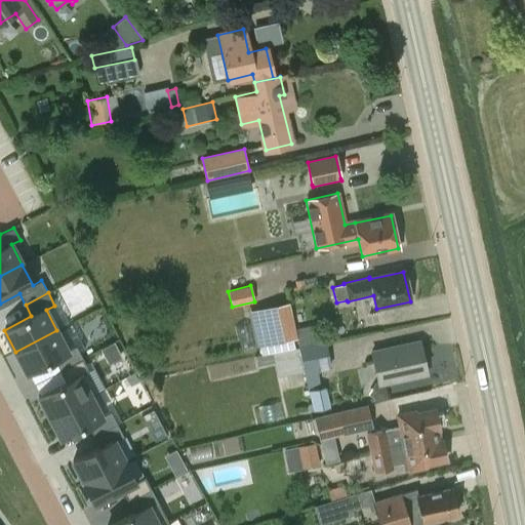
[(288,303),(249,311),(257,347),(259,346),(261,354),(293,348),(291,338),(296,338),(288,303)]
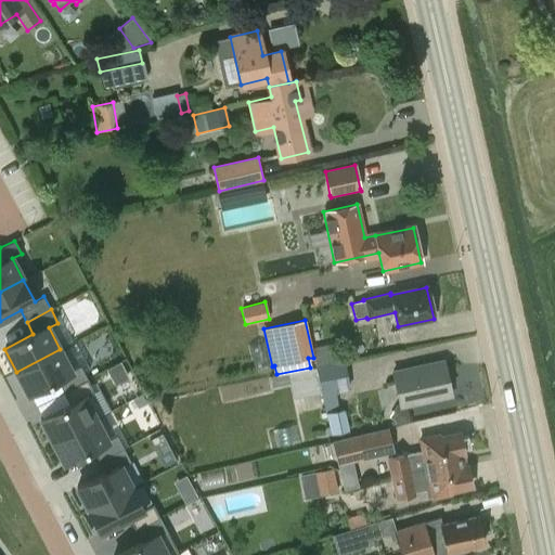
[(311,347),(313,358),(315,368),(337,363),(333,343),(311,347)]
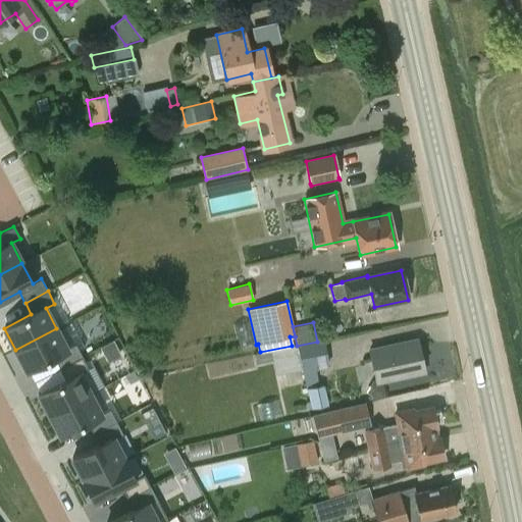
[(56,328),(15,350),(27,371),(29,370),(53,357),(59,368),(82,356),(75,344),(66,348),(56,328)]
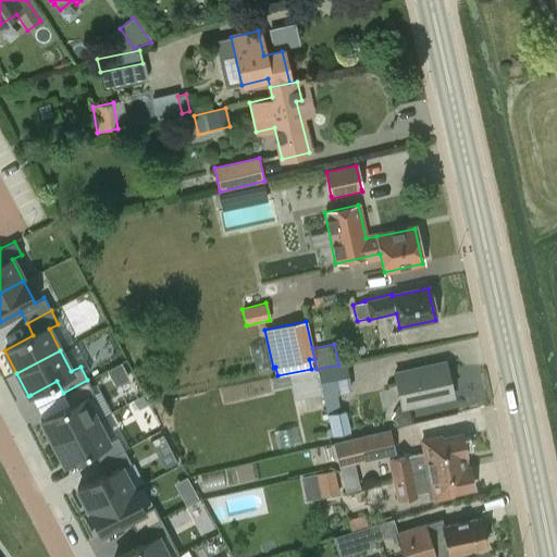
[(317,369),(288,374),(291,382),(294,399),(322,393),(324,406),(326,415),(339,412),(335,394),(350,391),(345,362),(344,363),(338,364),(317,369)]
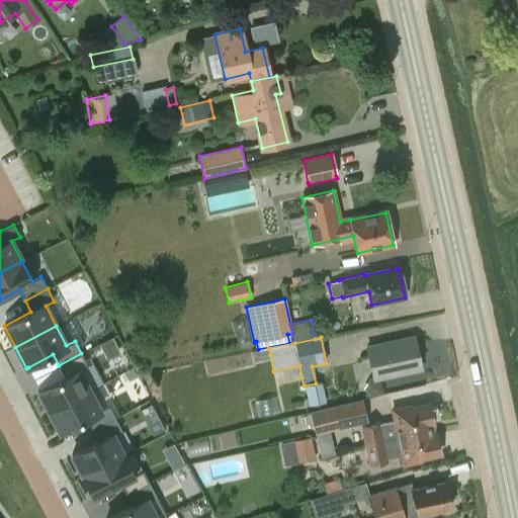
[(366,347),(373,379),(420,369),(413,337),(366,347)]
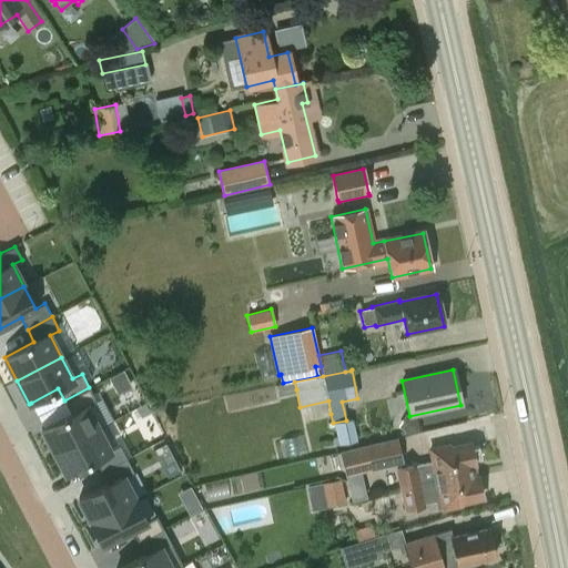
[(110,378),(118,393),(130,386),(122,372),(110,378)]
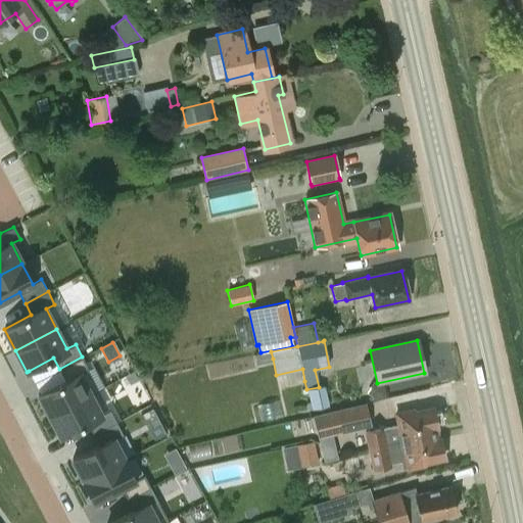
[(64,380),(38,394),(49,416),(90,394),(80,374),(88,369),(82,357),(59,369),(64,380)]
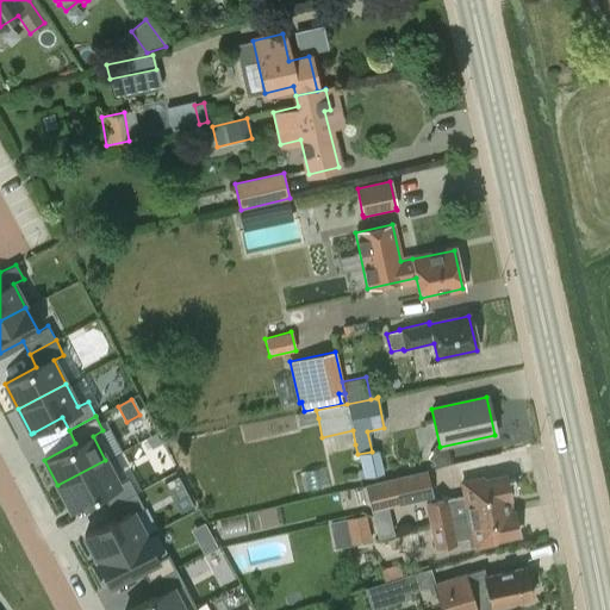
[(105,460),(57,485),(70,510),(103,493),(109,506),(135,492),(128,478),(118,483),(105,460)]
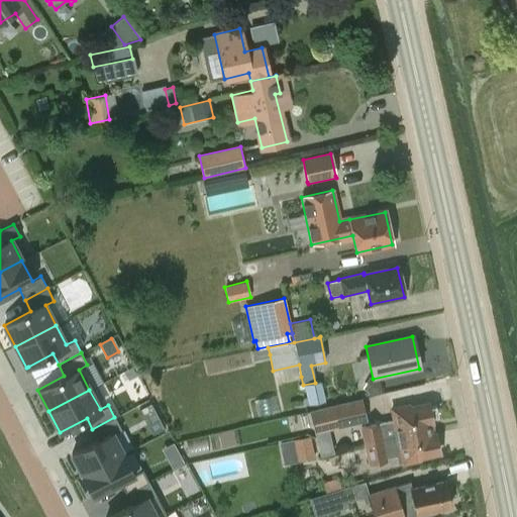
[(359,398),(310,410),(314,433),(366,420),(359,398)]
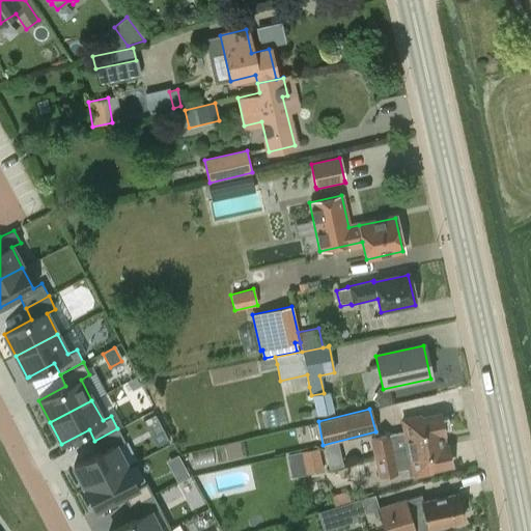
[(388,435),(370,439),(373,455),(444,442),(441,429),(443,426),(442,421),(439,419),(439,415),(421,419),(420,416),(420,415),(400,419),(402,432),(388,436),(388,435)]
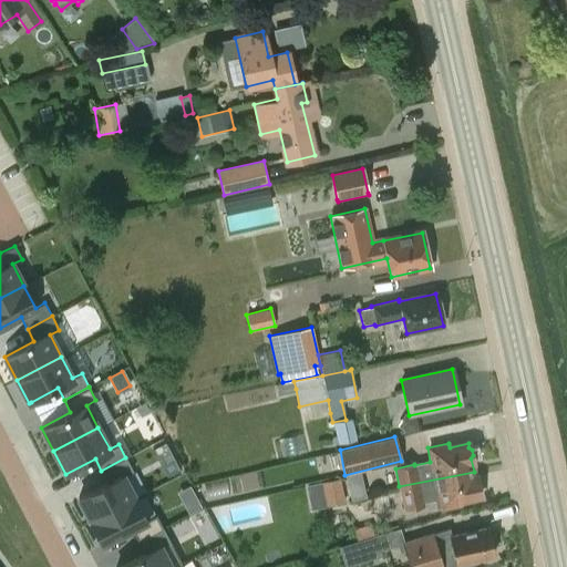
[(107,482),(78,497),(90,521),(135,497),(123,476),(133,471),(125,457),(101,471),(107,482)]
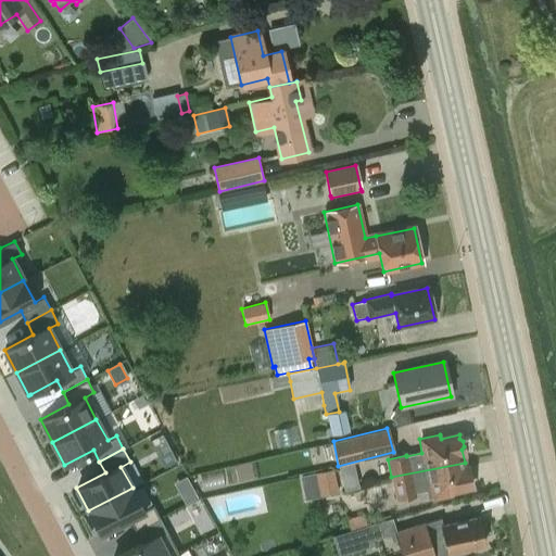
[(465,463),(391,477),(395,500),(414,495),(414,493),(425,491),(427,498),(432,497),(432,498),(453,494),(453,491),(470,488),(469,483),(471,480),(469,475),(467,472),(465,463)]
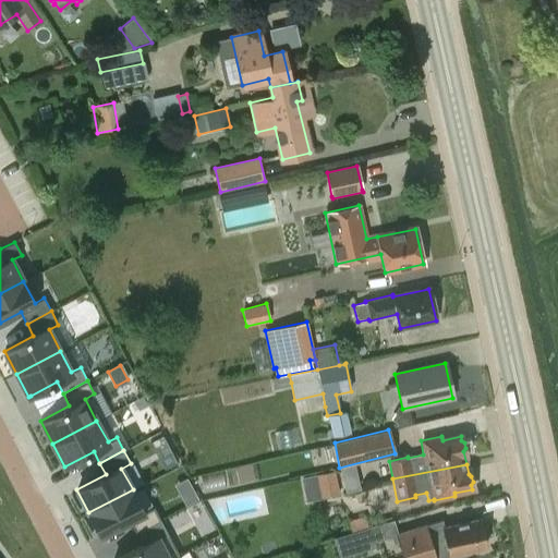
[(335,471),(315,475),(320,498),(339,494),(335,471)]
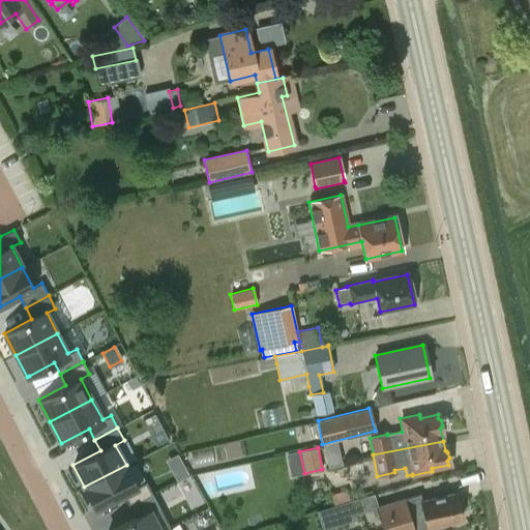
[(126,465),(84,487),(95,508),(123,495),(129,505),(152,494),(145,481),(137,486),(126,465)]
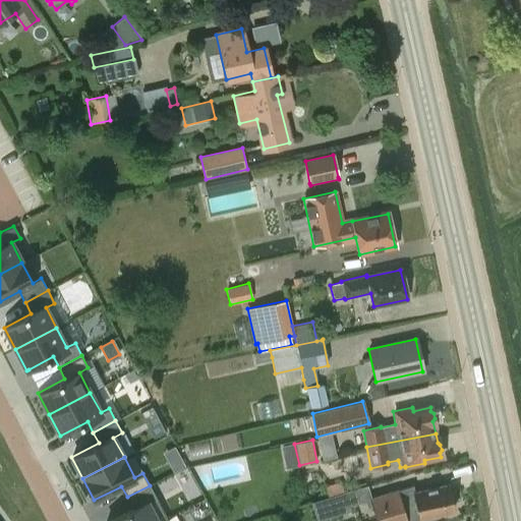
[(419,520),(420,519),(453,512),(447,484),(414,491),(413,485),(397,490),(397,488),(370,497),(367,486),(310,503),(315,520),(317,520),(350,512),(348,507),(364,502),(366,508),(370,506),(374,520),(419,520)]
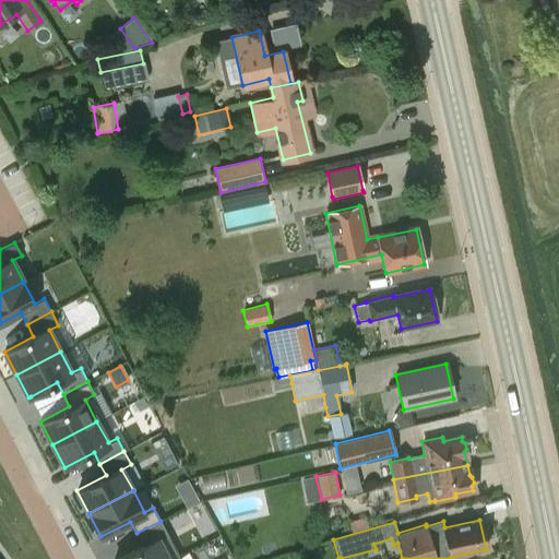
[(142,545),(115,558),(171,558),(178,556),(161,521),(137,533),(142,545)]
